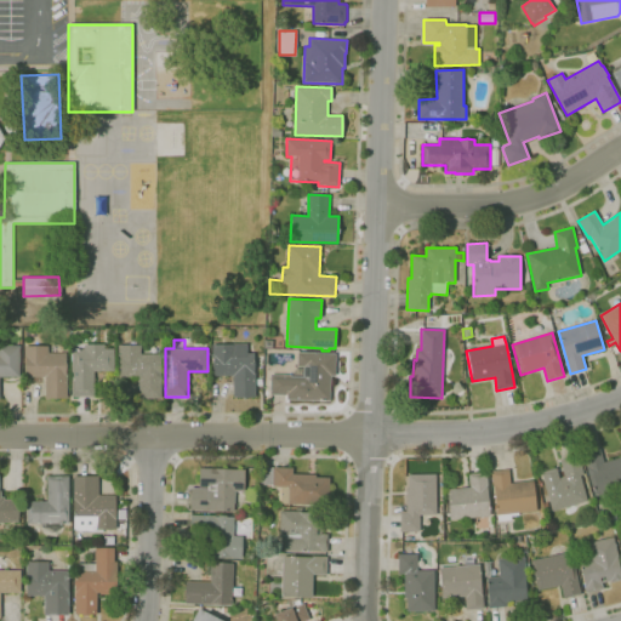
[(161,398),(140,398),(140,376),(119,377),(119,346),(130,345),(130,342),(136,342),(136,345),(141,345),(141,354),(160,354),(161,398)]
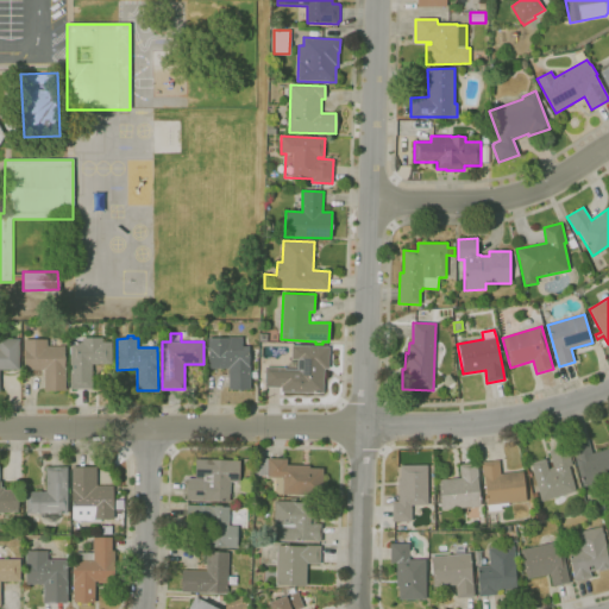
[(92,389),(70,389),(70,343),(82,343),(82,338),(102,338),(102,343),(112,343),(112,364),(92,364),(92,389)]
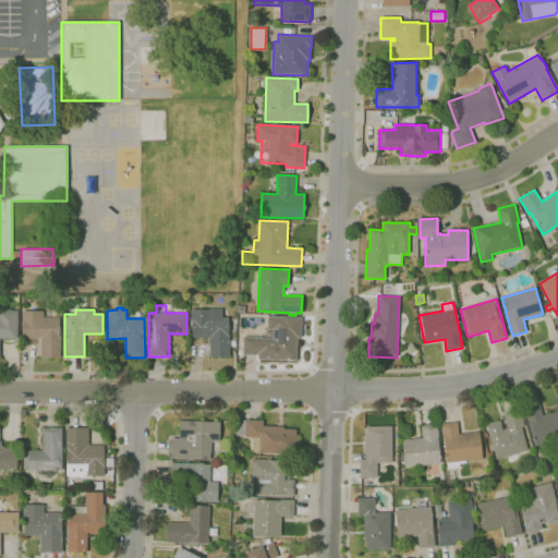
[(209,356),(209,338),(191,338),(191,310),(222,310),(222,317),(229,317),(229,356),(209,356)]
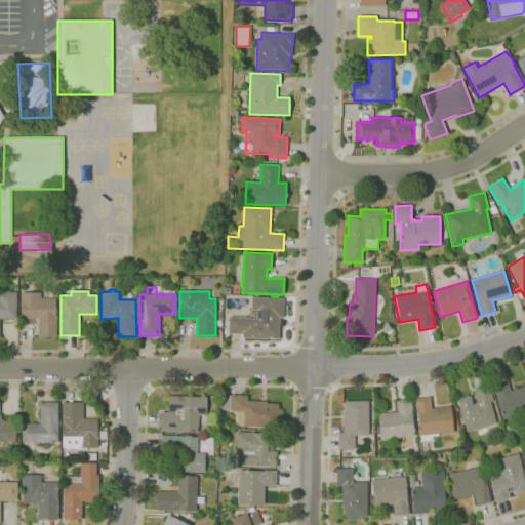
[(0,292),(16,292),(16,319),(0,319),(0,292)]
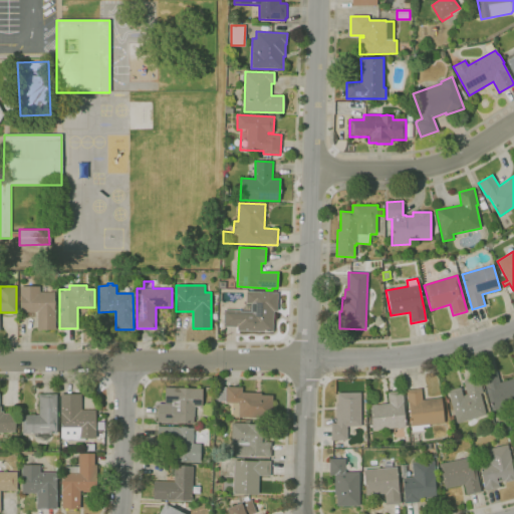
[(37,329),(37,311),(21,311),(21,286),(39,286),(40,292),(55,292),(55,329),(37,329)]
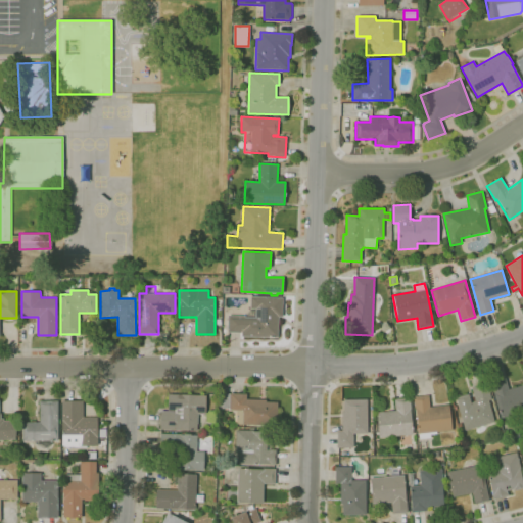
[(278,338),(241,337),(242,333),(227,332),(228,315),(244,316),(244,317),(254,317),(255,310),(250,308),(250,296),(283,297),(282,317),(279,317),(278,338)]
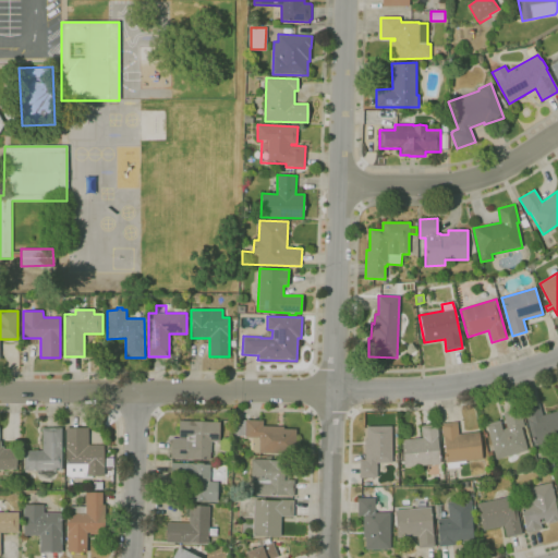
[(557,439),(534,447),(526,421),(523,408),(538,403),(542,415),(557,411),(557,439)]
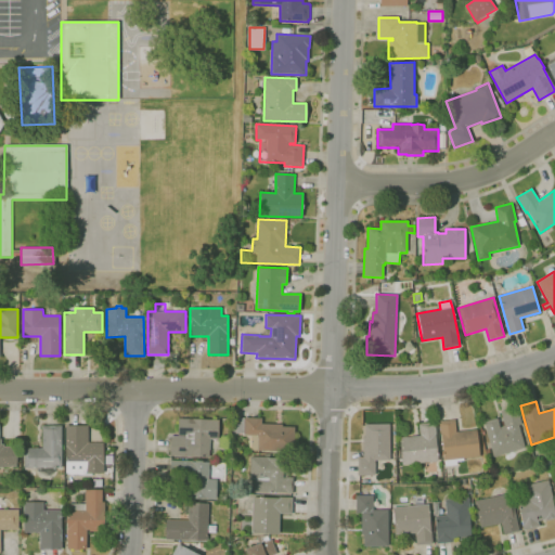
[(493,456),(482,422),(497,418),(499,427),(504,425),(500,411),(516,407),(521,424),(518,425),(525,448),(493,456)]
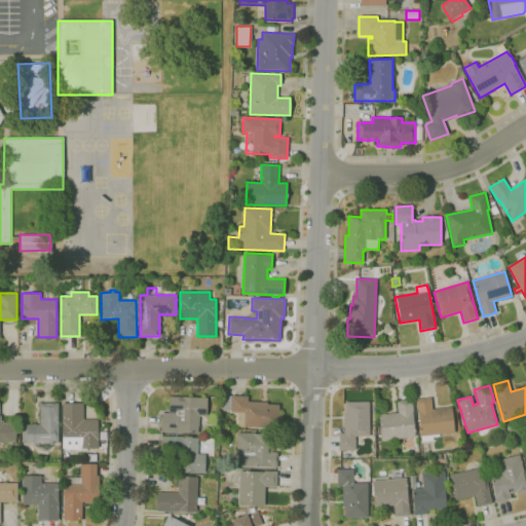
[(277,428),(236,426),(237,412),(231,412),(231,411),(227,411),(227,415),(220,414),(220,397),(231,397),(231,395),(248,396),(248,402),(267,402),(267,404),(279,405),(277,428)]
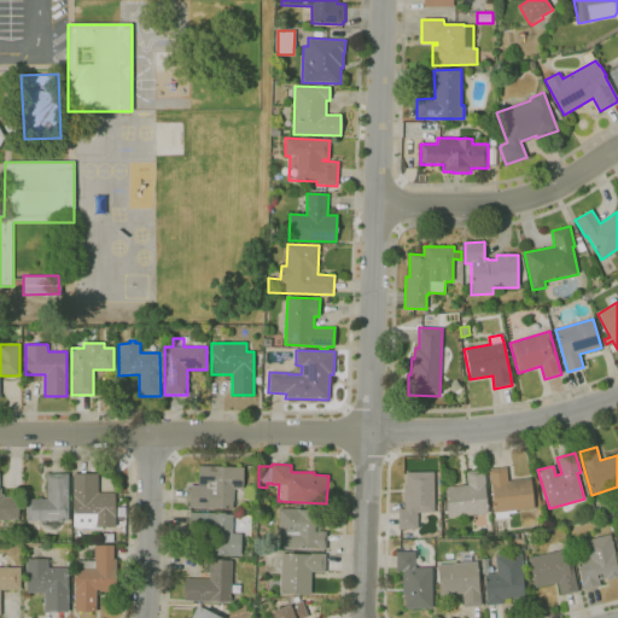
[(233,509),(190,507),(190,485),(207,487),(207,484),(198,484),(199,466),(244,467),(243,487),(255,487),(255,499),(243,499),(243,490),(233,490),(233,509)]
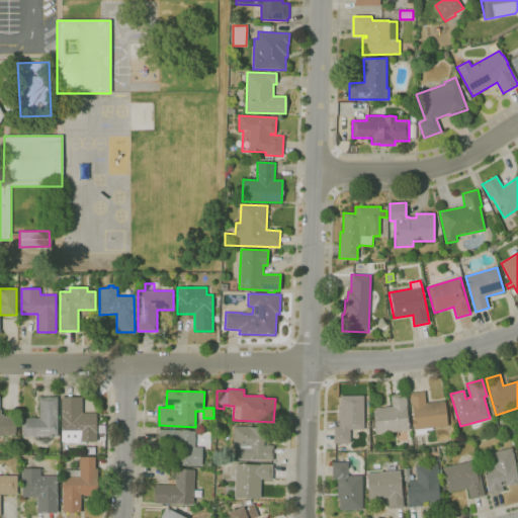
[(415,430),(414,430),(411,406),(409,394),(424,392),(425,403),(444,401),(447,426),(432,428),(432,430),(426,431),(426,434),(415,435),(415,430)]
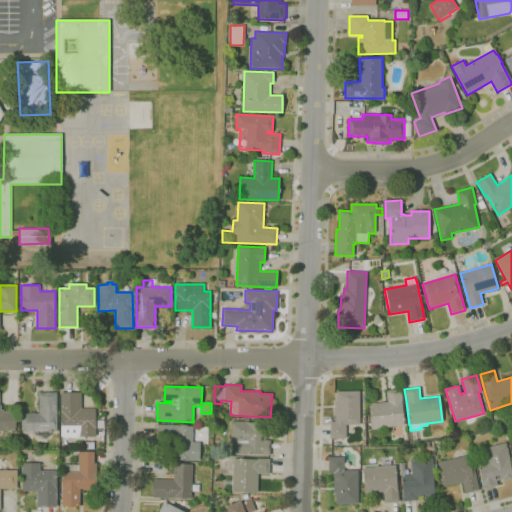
[(371,429),(368,403),(387,401),(386,390),(401,389),(402,400),(401,400),(404,425),(371,429)]
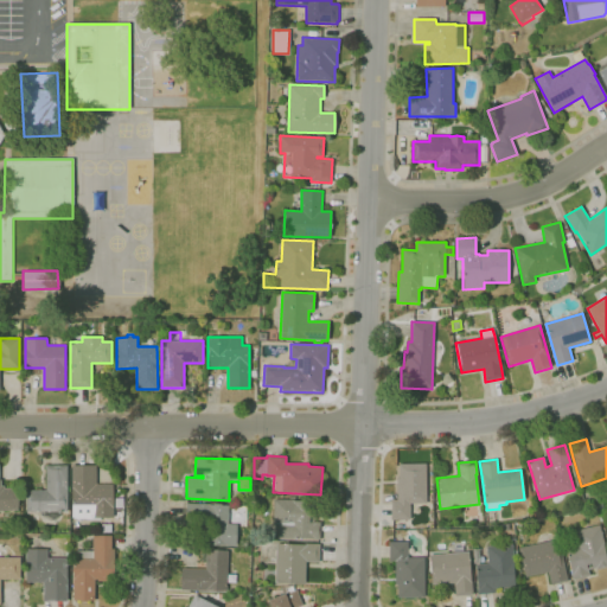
[(410,521),(390,521),(390,500),(396,500),(396,478),(398,478),(398,464),(426,464),(426,504),(410,504),(410,521)]
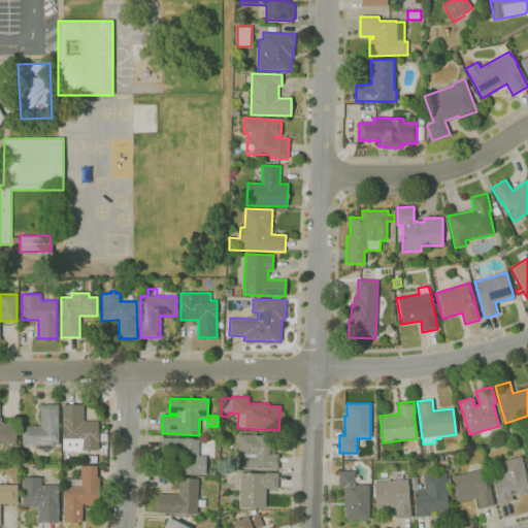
[(63,450),(63,404),(84,404),(84,422),(99,422),(99,450),(81,450),(78,451),(67,452),(63,450)]
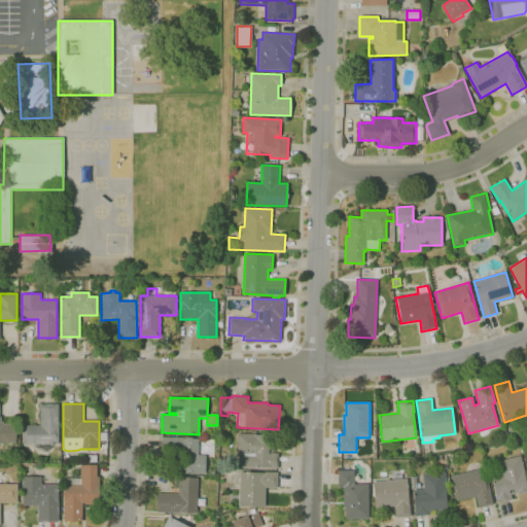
[(59,444),(23,444),(23,425),(40,425),(39,405),(59,405),(59,444)]
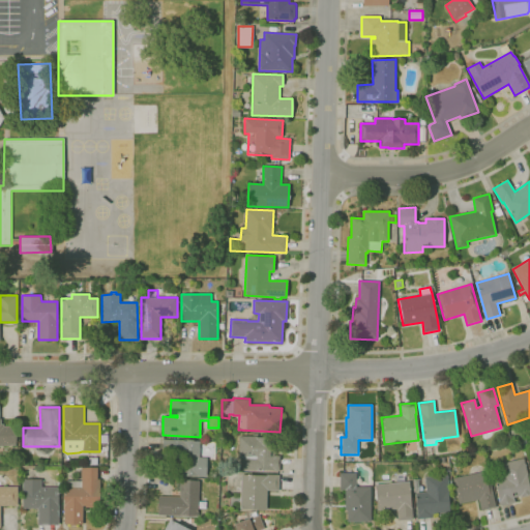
[(3,446),(0,446),(0,418),(1,418),(1,424),(3,424),(3,425),(17,425),(17,445),(3,445),(3,446)]
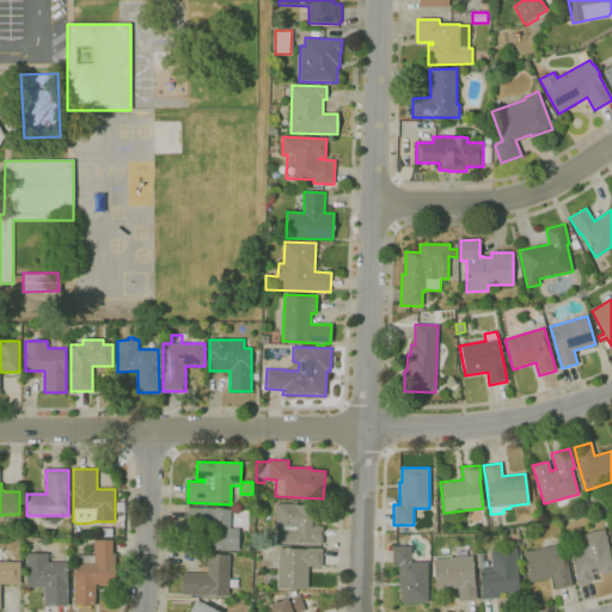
[(323,544),(280,543),(280,531),(275,530),(275,503),(292,503),(292,501),(298,501),(298,505),(317,506),(316,526),(323,526),(323,544)]
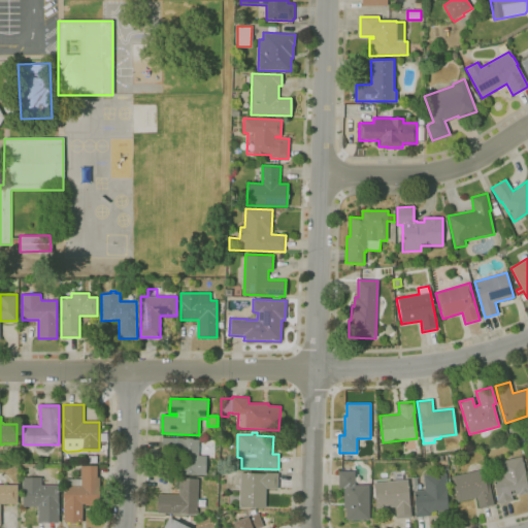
[(205,474),(195,474),(178,473),(179,457),(161,456),(162,438),(183,438),(183,439),(186,439),(186,438),(192,438),(192,439),(198,439),(198,456),(206,456),(205,474)]
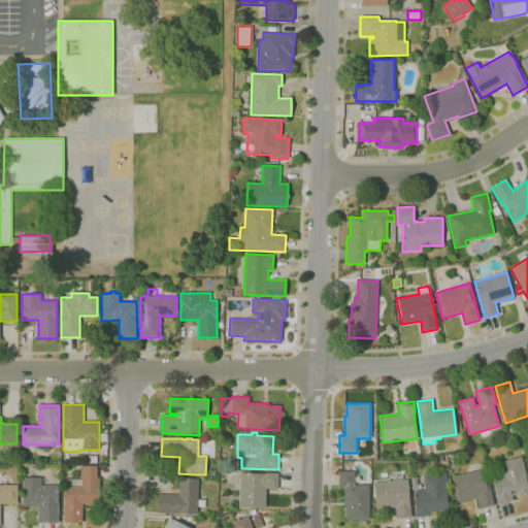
[(423,458),(422,447),(429,446),(430,457),(423,458)]
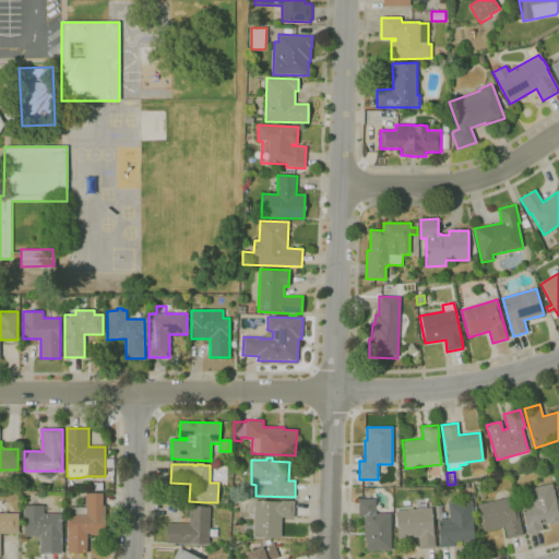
[(526,534),(525,527),(526,527),(522,508),(532,504),(527,489),(551,484),(556,501),(555,502),(558,518),(558,522),(549,524),(549,523),(542,525),(543,530),(526,534)]
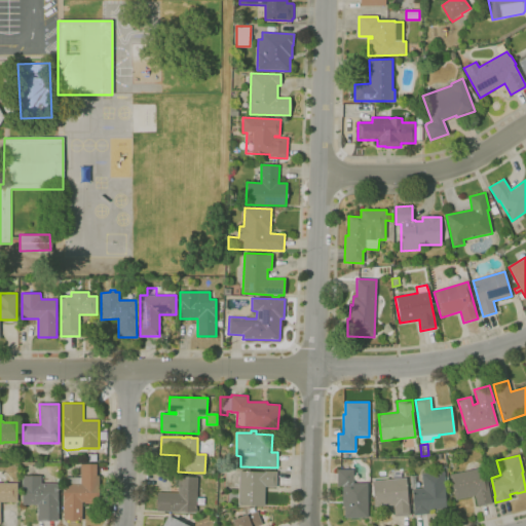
[(81,520),(63,520),(63,509),(64,509),(64,484),(65,484),(65,477),(80,477),(80,463),(96,463),(96,476),(100,476),(99,503),(84,503),(84,502),(81,502),(81,520)]
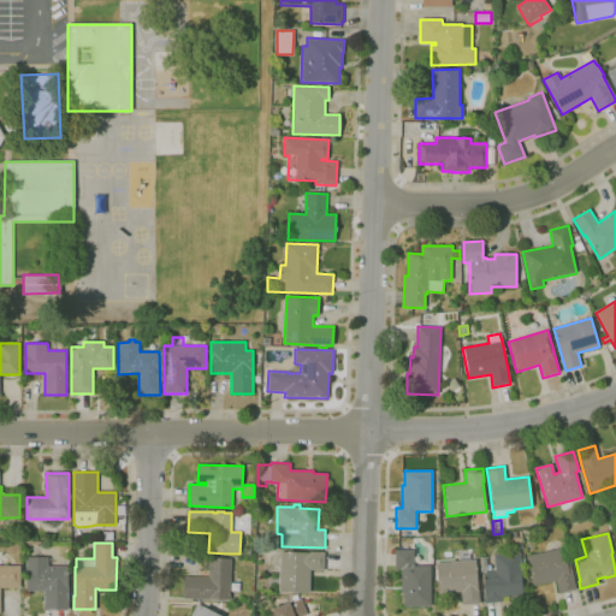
[(558,593),(556,581),(533,586),(526,556),(566,546),(575,590),(558,593)]
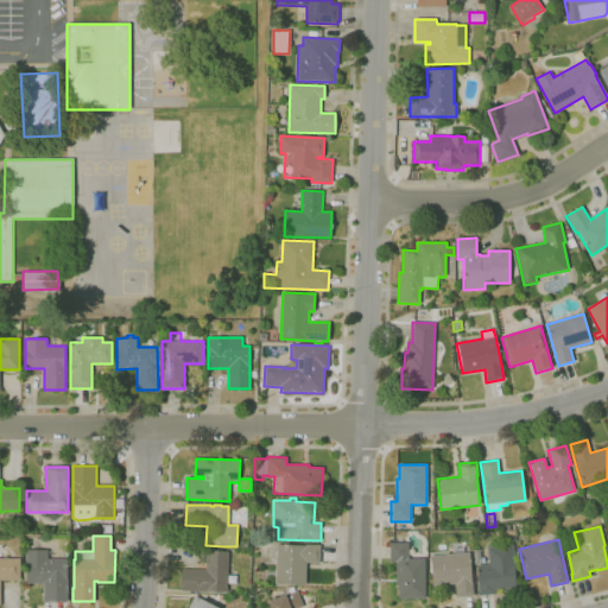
[(425,599),(398,599),(398,584),(396,584),(396,563),(388,563),(388,543),(409,543),(409,558),(425,558),(425,599)]
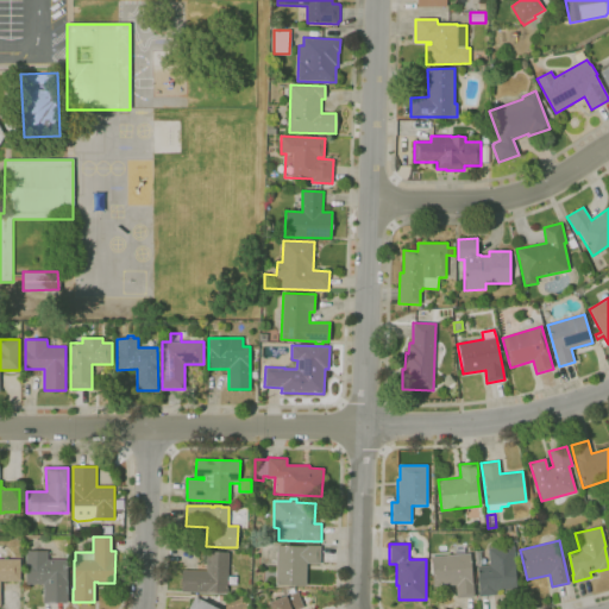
[(306,585),(276,585),(277,545),(286,545),(286,546),(306,546),(320,546),(320,564),(307,564),(306,585)]
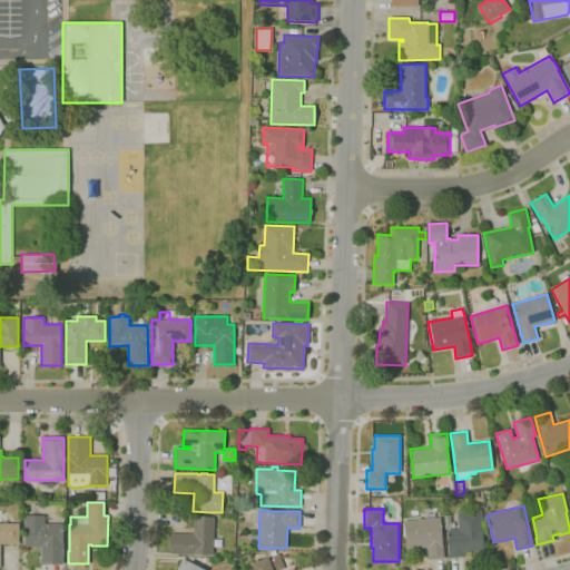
[(449,558),(446,530),(459,529),(458,513),(481,511),(483,551),(463,552),(464,557),(449,558)]
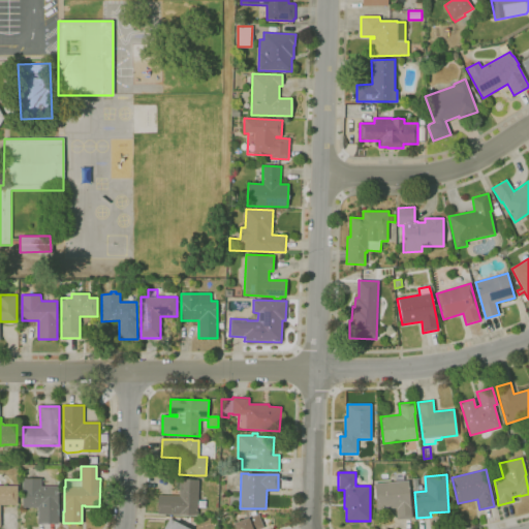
[(59,524),(37,524),(37,507),(23,507),(23,478),(41,478),(41,487),(59,487),(59,524)]
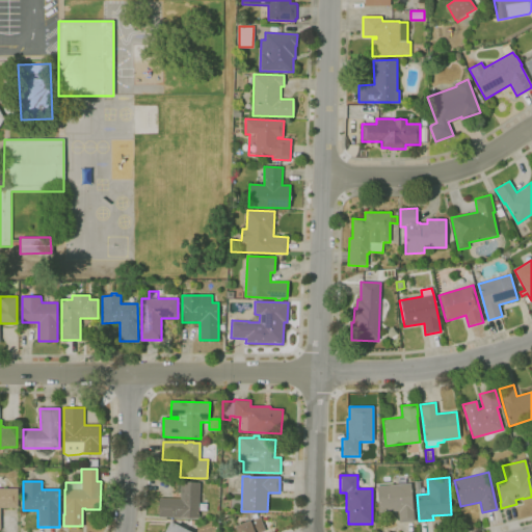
[(198,519),(159,517),(160,498),(180,499),(181,482),(200,483),(198,519)]
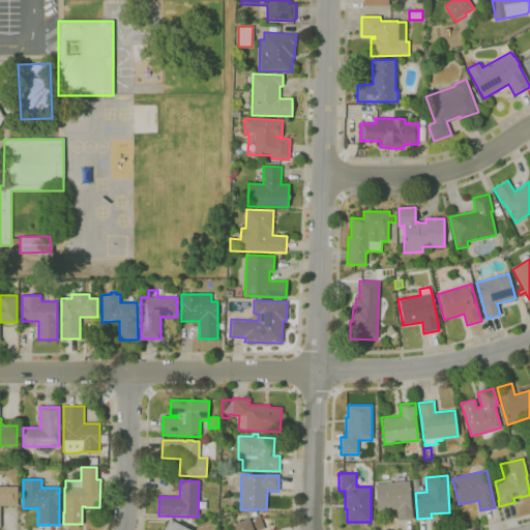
[(398,521),(396,509),(377,511),(375,484),(410,481),(413,519),(398,521)]
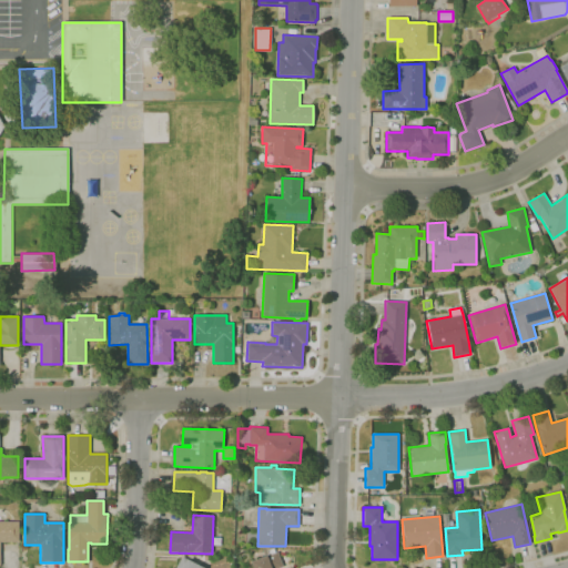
[(0,521),(19,521),(19,541),(0,541),(0,521)]
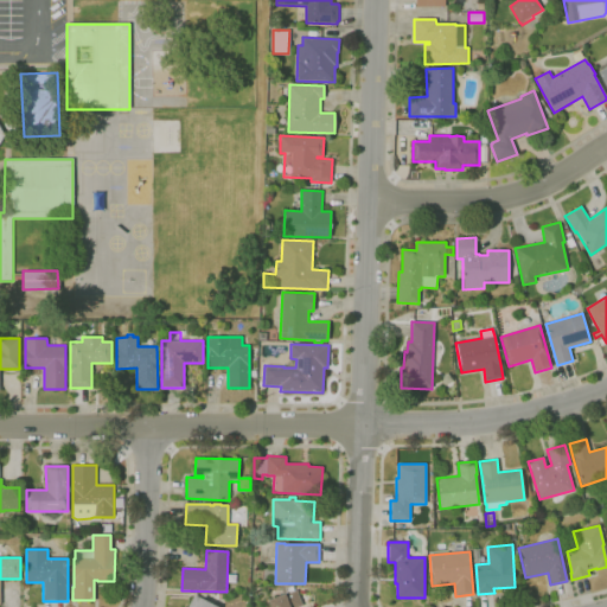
[(270,606),(268,600),(296,589),(302,606),(298,606),(270,606)]
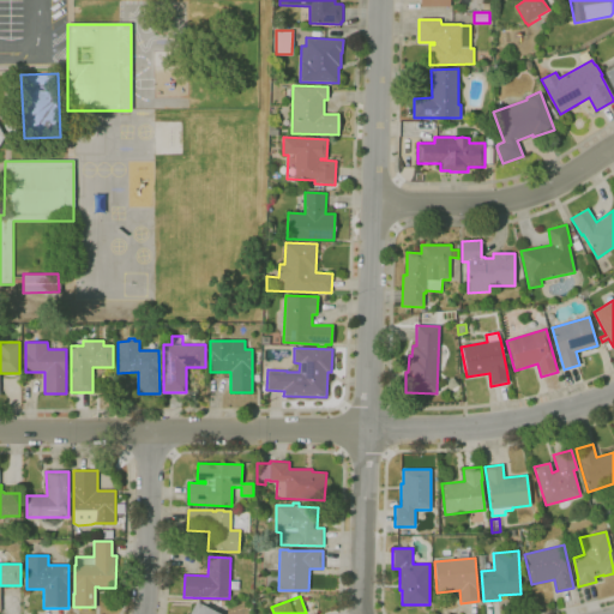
[(190,613),(197,602),(220,613),(190,613)]
